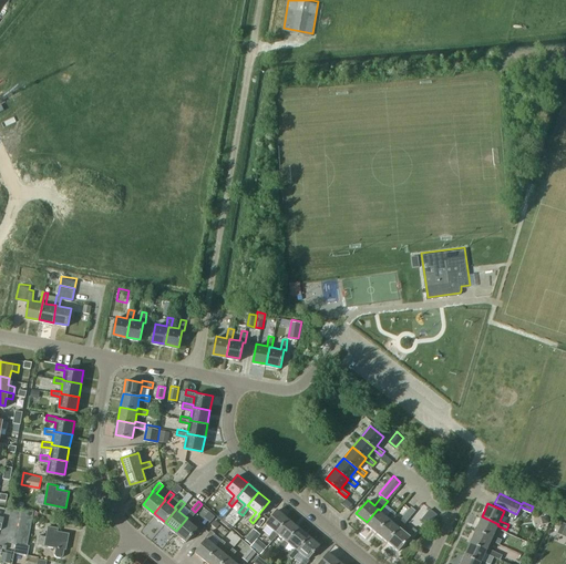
[(433,518),(438,512),(431,506),(426,512),(433,518)]
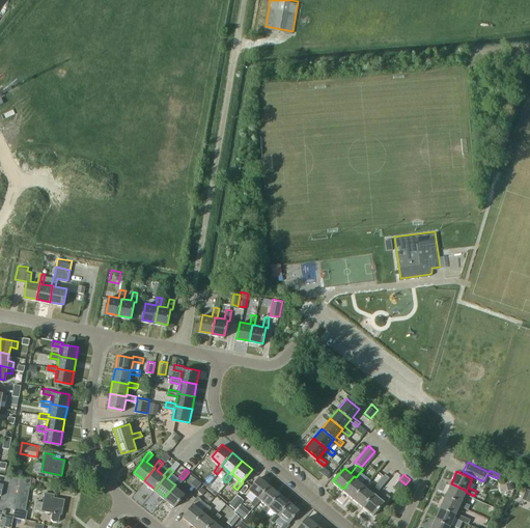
[(21,481),(31,483),(32,477),(22,475),(21,481)]
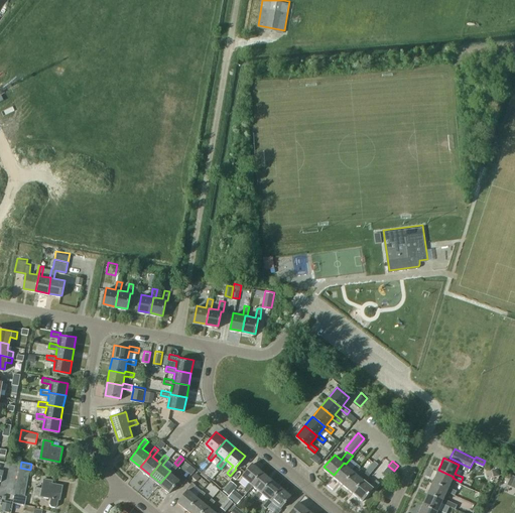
[(352,469),(346,464),(344,463),(334,475),(344,483),(354,471),(356,472),(361,465),(357,462),(352,469)]
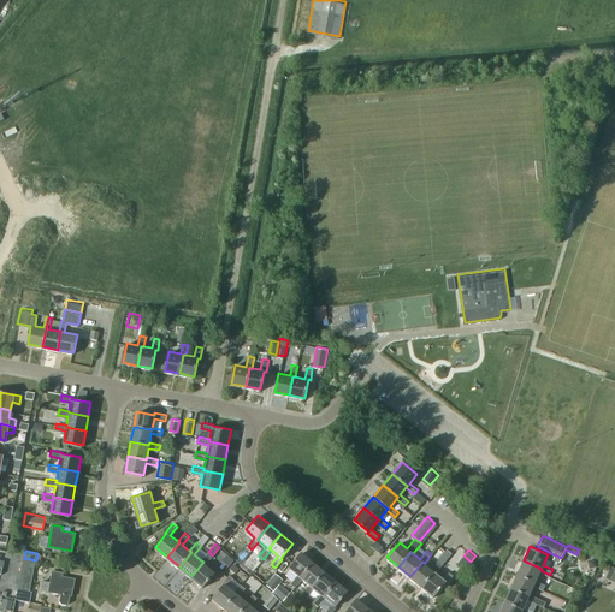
[(208,552),(201,560),(203,562),(191,576),(203,586),(216,571),(206,564),(212,556),(208,552)]
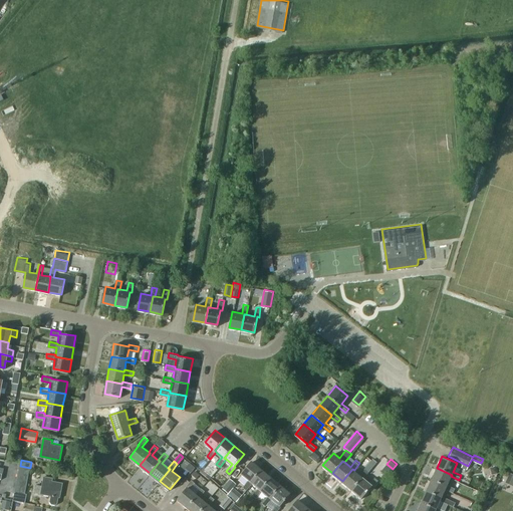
[(247,489),(253,482),(251,481),(261,469),(252,461),(241,473),(249,479),(243,486),(247,489)]
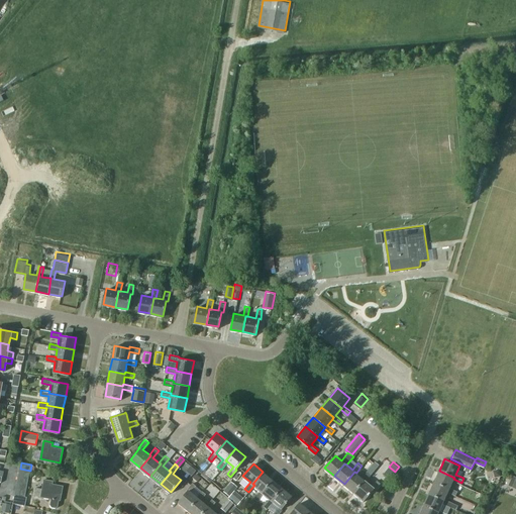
[(20,469),(18,475),(29,477),(30,471),(20,469)]
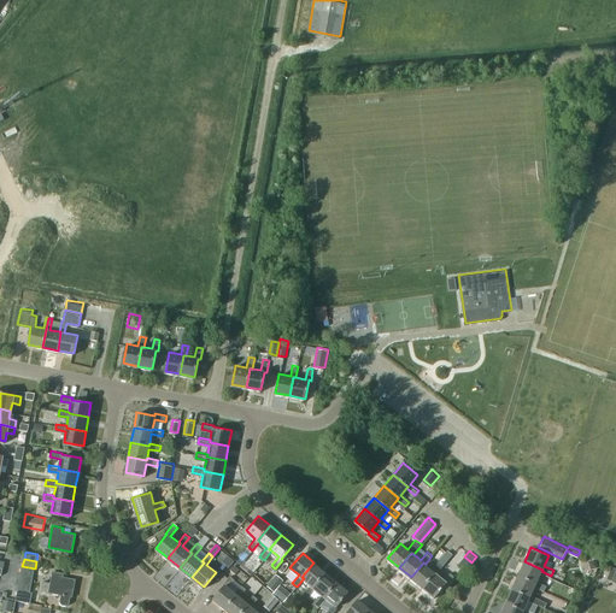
[(435,572),(436,573),(444,565),(439,561),(432,570),(426,564),(423,563),(411,577),(422,587),(435,572)]
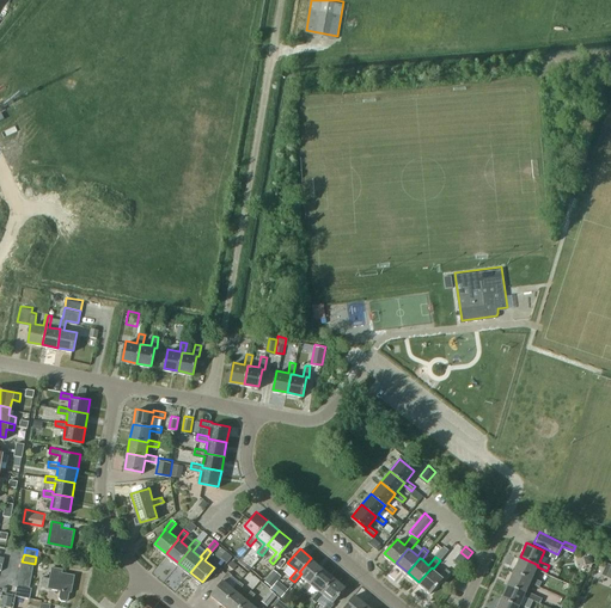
[(520,557),(514,570),(531,578),(531,579),(541,584),(543,579),(533,575),(537,566),(538,565),(520,557)]
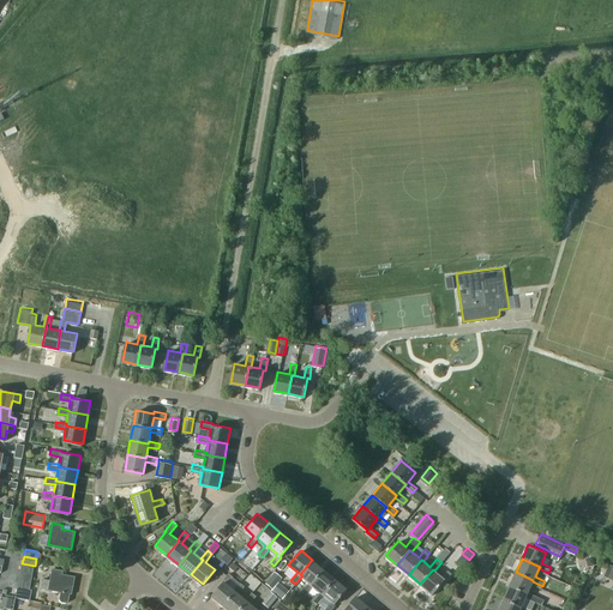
[(324,569),(312,560),(300,574),(302,575),(308,581),(302,590),(306,593),(313,585),(311,584),(324,569)]
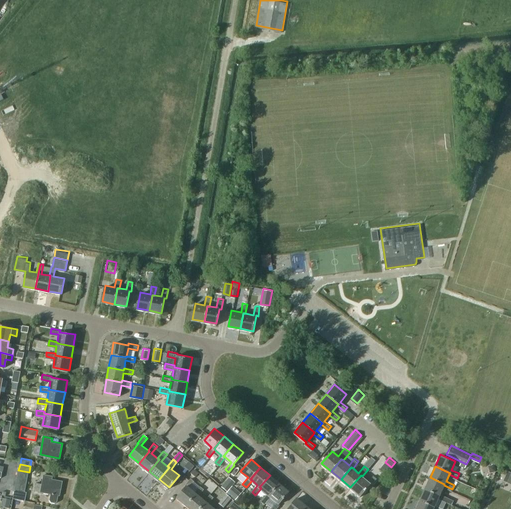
[(28,478),(29,472),(18,470),(17,476),(28,478)]
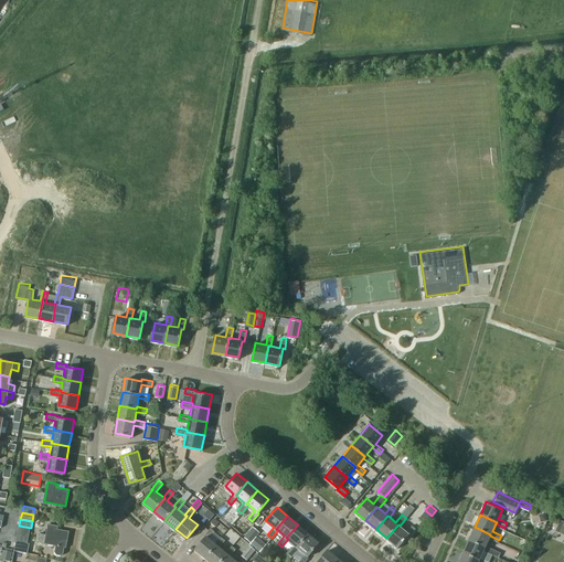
[(39,540),(56,543),(55,551),(56,553),(61,554),(64,552),(65,545),(66,545),(70,530),(59,528),(59,525),(49,522),(46,532),(40,531),(39,540)]
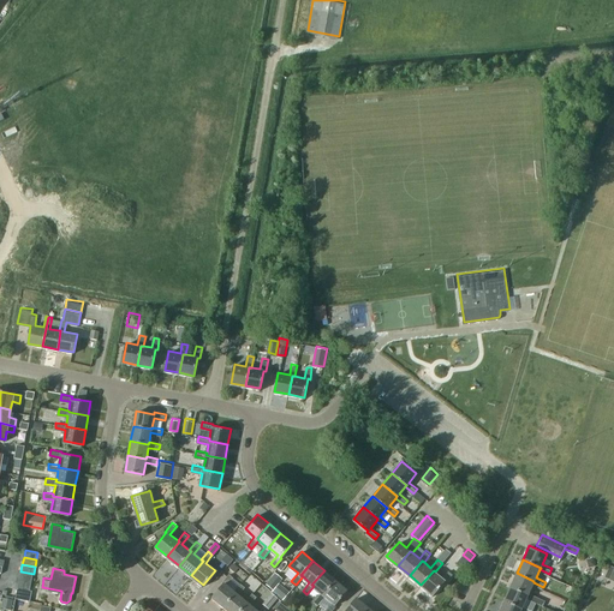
[(442,577),(435,571),(434,570),(421,585),(433,594),(445,580),(446,581),(453,573),(449,569),(442,577)]
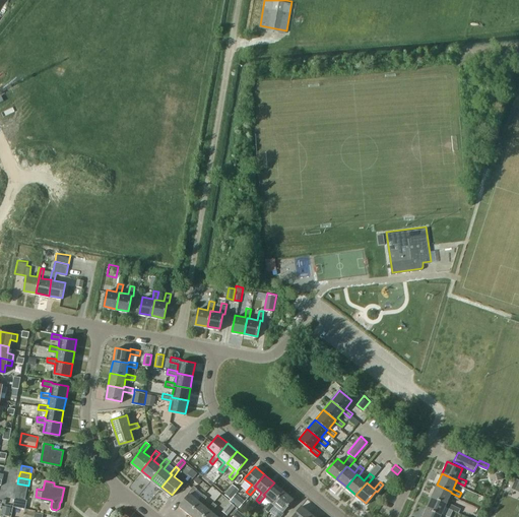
[(239,488),(233,482),(225,493),(232,498),(236,492),(239,488)]
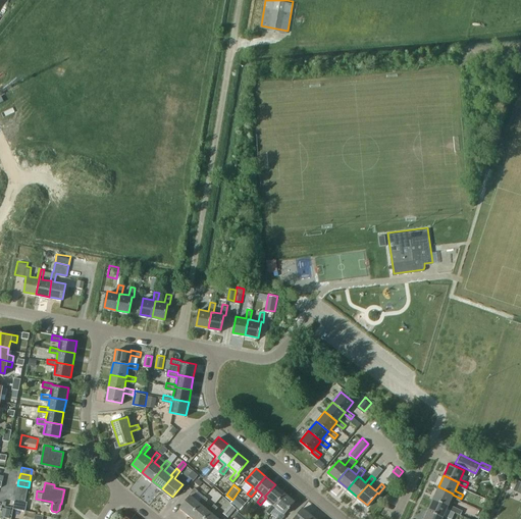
[(284,491),(275,484),(264,497),(266,498),(272,503),(266,510),(270,513),(276,506),(274,505),(284,491)]
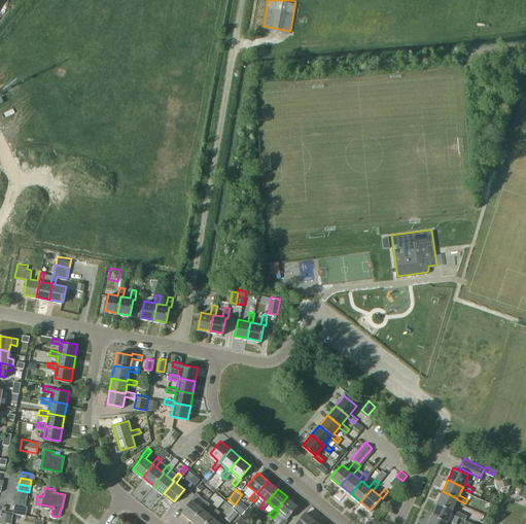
[(18,490),(16,496),(28,498),(29,492),(18,490)]
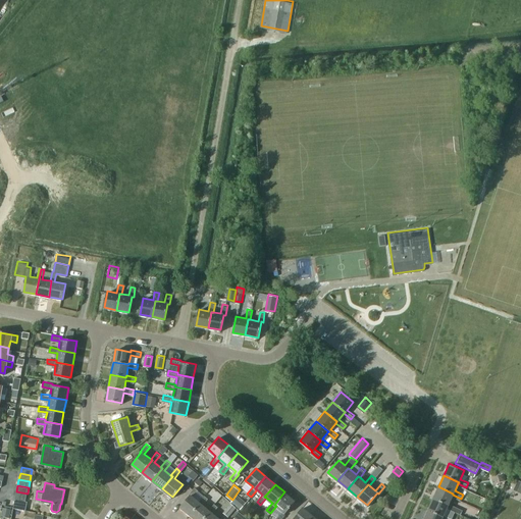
[(200,503),(199,502),(193,497),(198,489),(195,486),(189,494),(190,495),(179,507),(190,515),(200,503)]
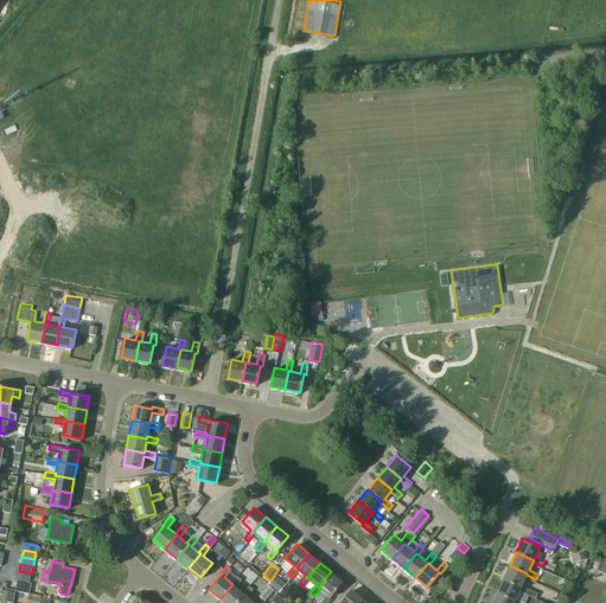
[(510,565),(504,578),(521,587),(520,589),(527,591),(529,592),(536,596),(538,591),(531,588),(522,584),(527,575),(527,573),(510,565)]
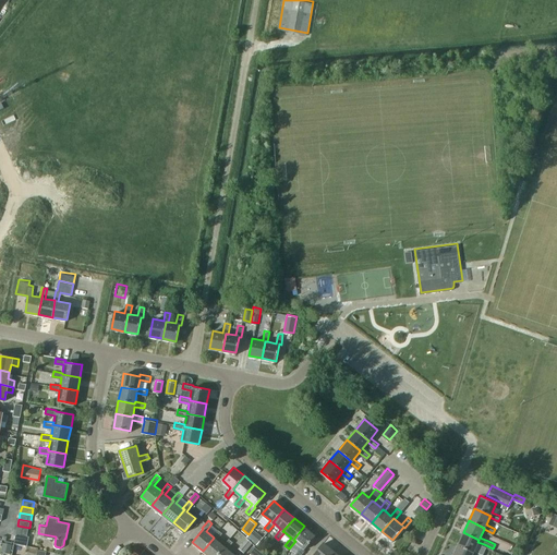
[(29,528),(17,526),(16,532),(27,534),(29,528)]
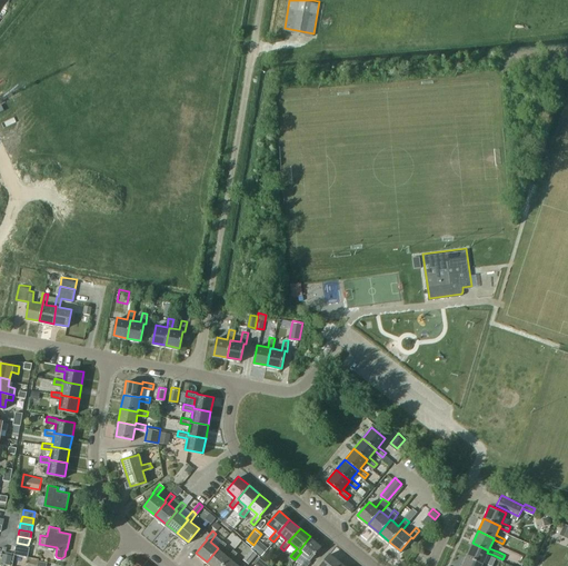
[(299,550),(301,552),(307,557),(301,565),(302,565),(306,565),(311,560),(310,558),(321,546),(310,536),(299,550)]
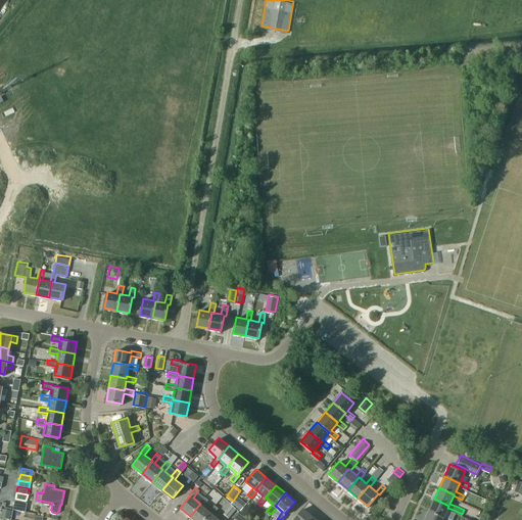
[(242,508),(246,502),(237,494),(233,501),(242,508)]
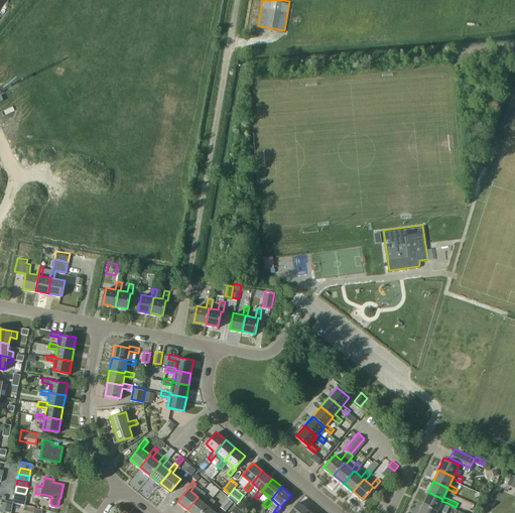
[(187,509),(192,512),(201,512),(208,505),(207,504),(200,499),(206,492),(203,489),(197,496),(198,497),(187,509)]
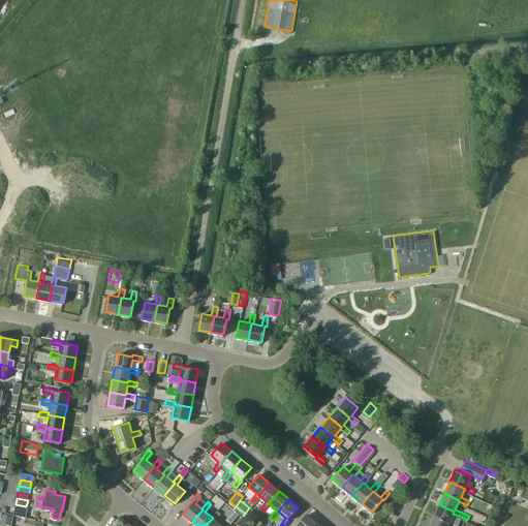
[(33,507),(26,506),(16,504),(13,514),(31,517),(33,507)]
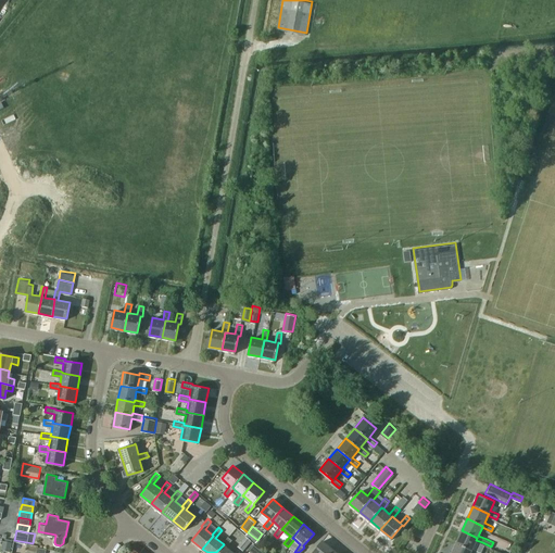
[(458,537),(455,543),(457,544),(471,550),(470,552),(472,552),(480,552),(481,552),(479,550),(482,542),(476,540),(477,538),(462,530),(458,537)]
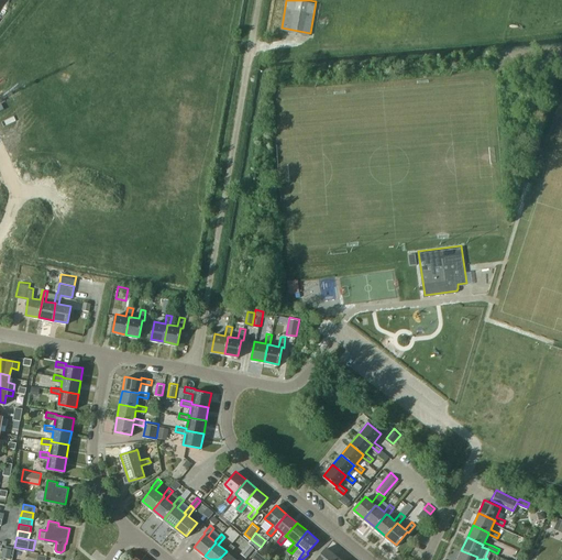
[(255,547),(250,541),(241,551),(246,557),(255,547)]
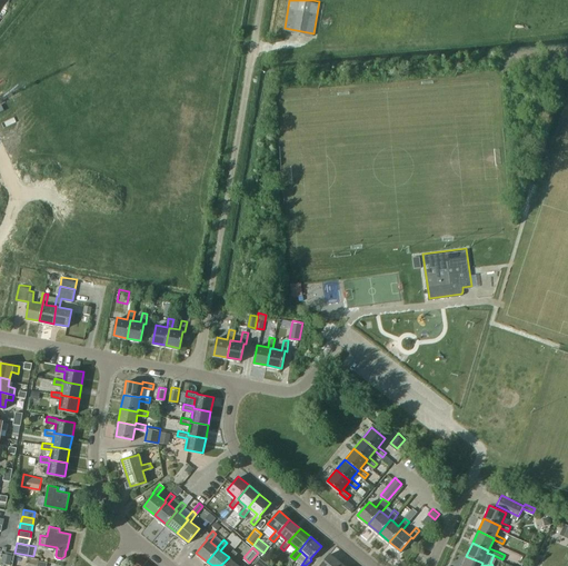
[(233,548),(228,556),(229,557),(221,565),(239,565),(231,559),(238,552),(233,548)]
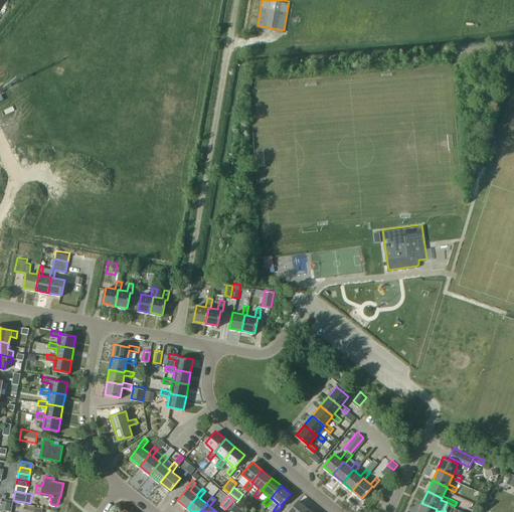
[(2,499),(1,507),(10,509),(11,501),(2,499)]
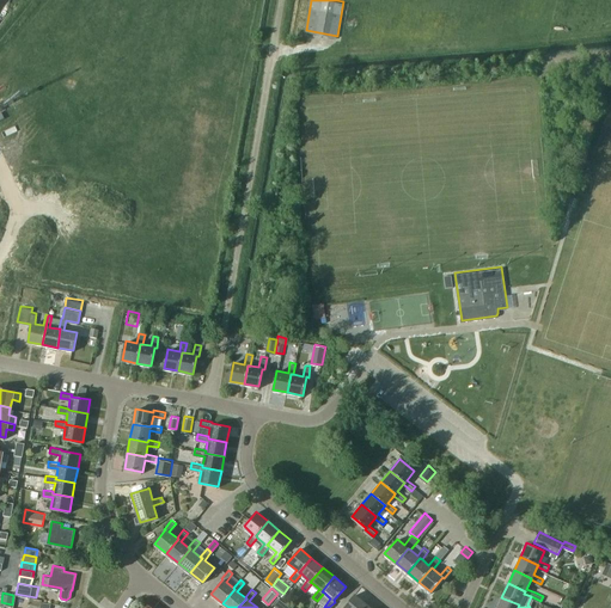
[(362,607),(366,603),(355,594),(342,607),(362,607)]
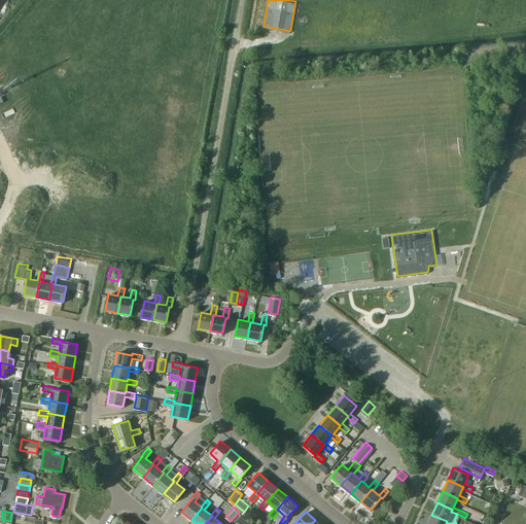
[(244,518),(239,514),(235,519),(240,523),(244,518)]
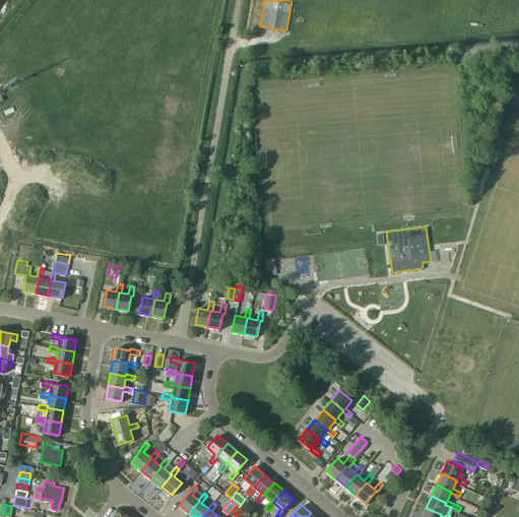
[(426,508),(422,516),(439,516),(440,516),(441,514),(428,509),(426,508)]
